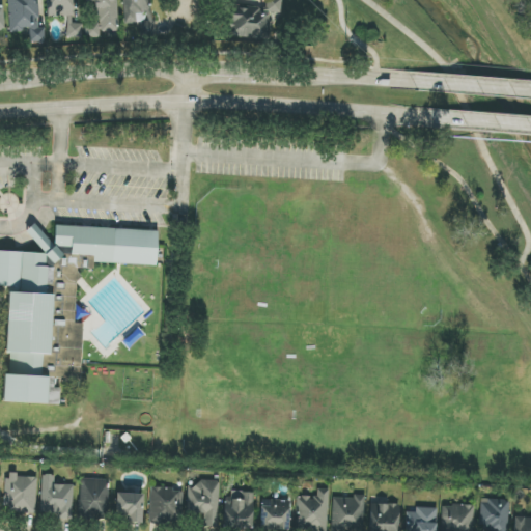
[(8,0),(9,31),(29,31),(29,43),(45,43),(45,27),(37,27),(36,0),(8,0)]
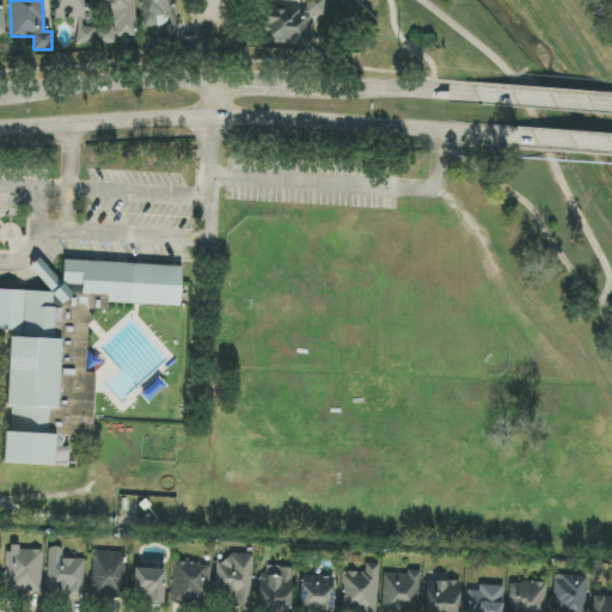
[(53,0),(53,19),(84,18),(83,0),(53,0)]
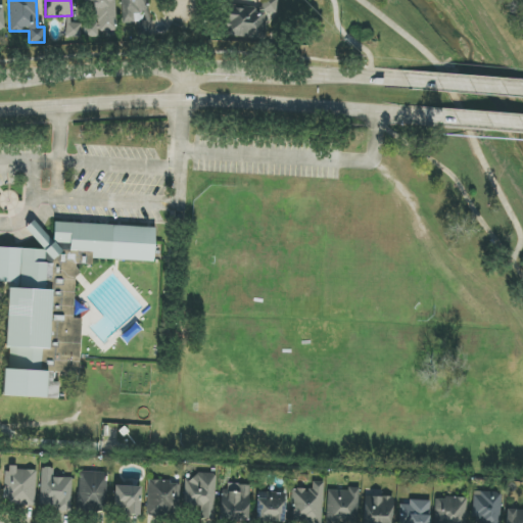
[(114,0),(83,0),(84,1),(94,0),(96,22),(84,24),(85,37),(101,36),(100,33),(117,32),(114,0)]
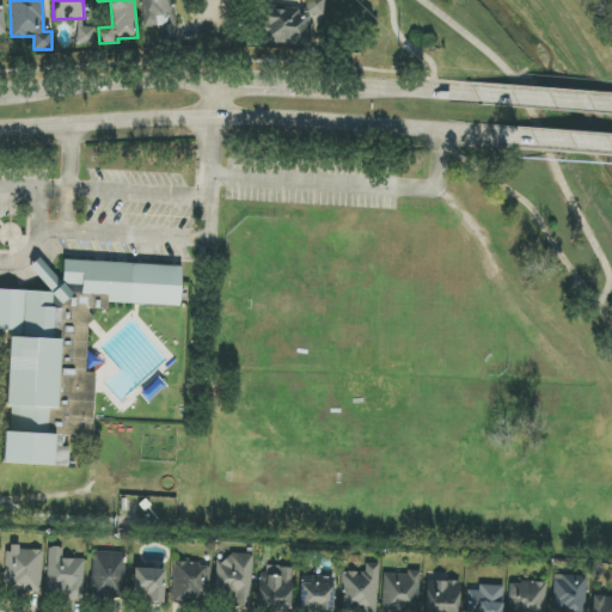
[(141,0),(142,28),(161,26),(161,43),(176,42),(173,0),(141,0)]
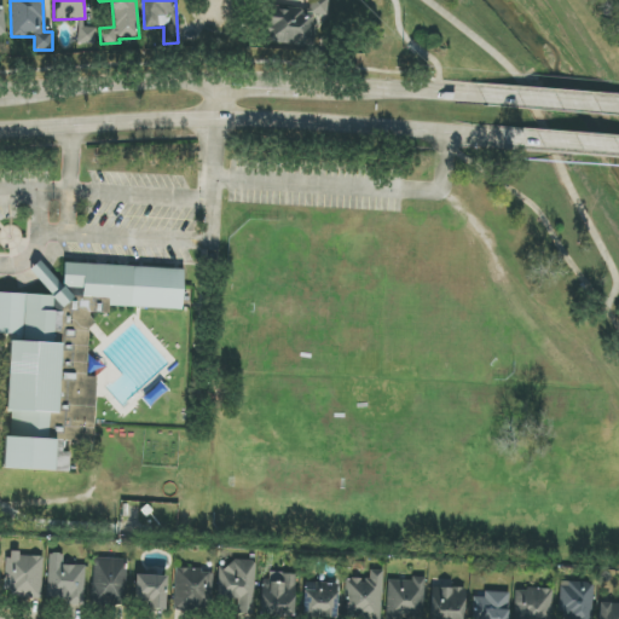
[(267,44),(312,47),(314,15),(328,16),(328,0),(310,0),(310,11),(270,7),(267,44)]
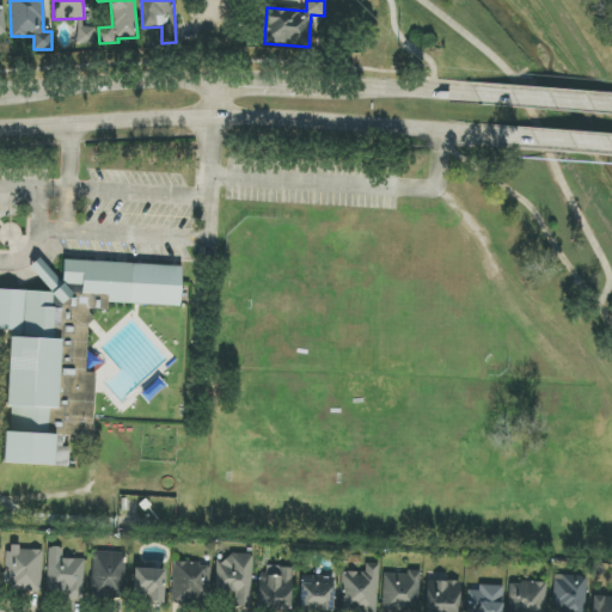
[(79,44),(96,43),(95,28),(78,28),(79,44)]
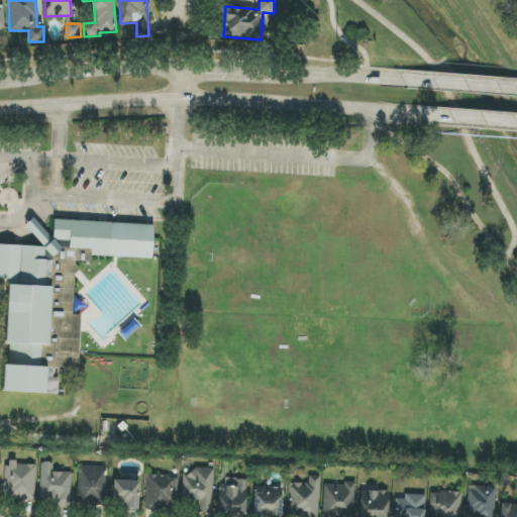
[(153,225),(49,220),(49,222),(35,221),(33,246),(0,244),(0,279),(9,280),(5,366),(4,366),(2,392),(57,394),(58,369),(78,370),(81,315),(73,314),(75,262),(91,263),(91,256),(151,260),(153,225)]
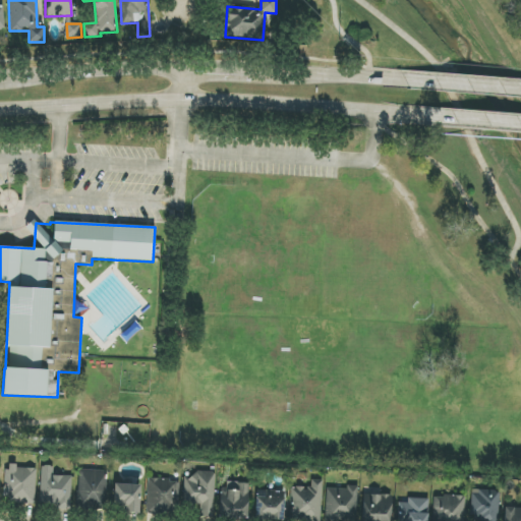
[(36,467),(6,466),(5,504),(35,505),(36,467)]
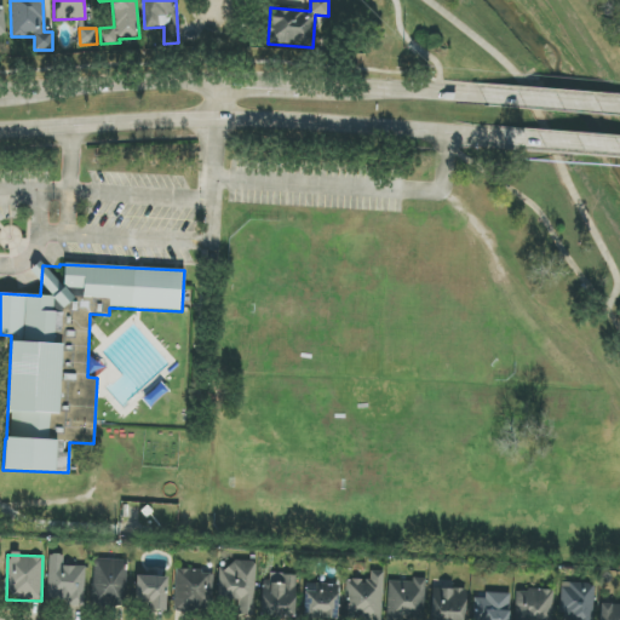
[(85,567),(63,566),(63,555),(49,555),(47,600),(67,601),(67,606),(84,607),(85,567)]
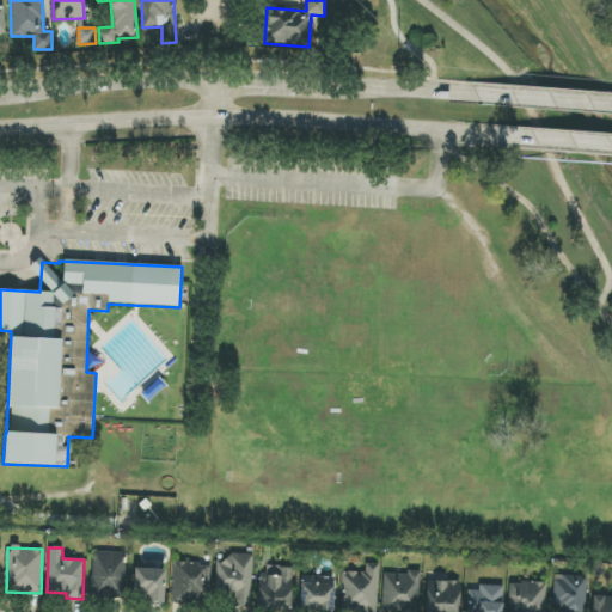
[(124,554),(91,552),(90,598),(123,599),(124,554)]
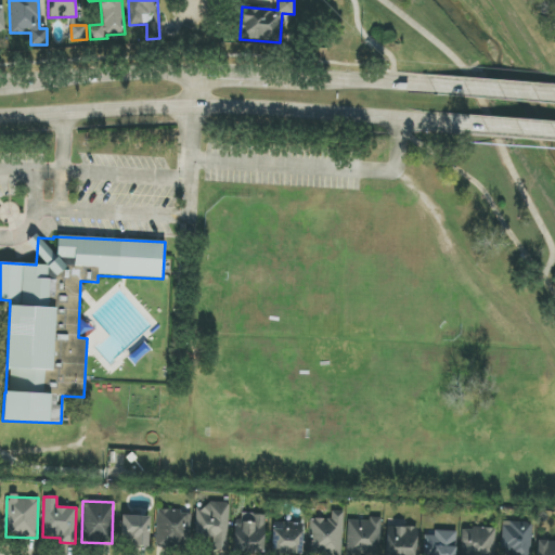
[(195,539),(214,539),(214,551),(229,552),(229,502),(207,502),(207,508),(196,508),(195,539)]
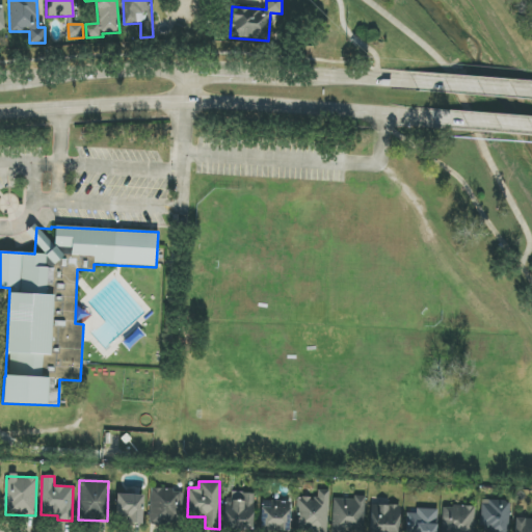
[(183,490),(151,489),(150,524),(182,525),(183,490)]
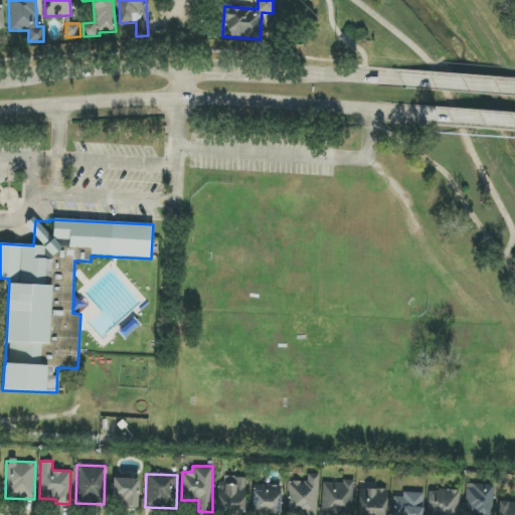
[(288,482),(287,514),(317,514),(319,475),(308,475),(308,482),(288,482)]
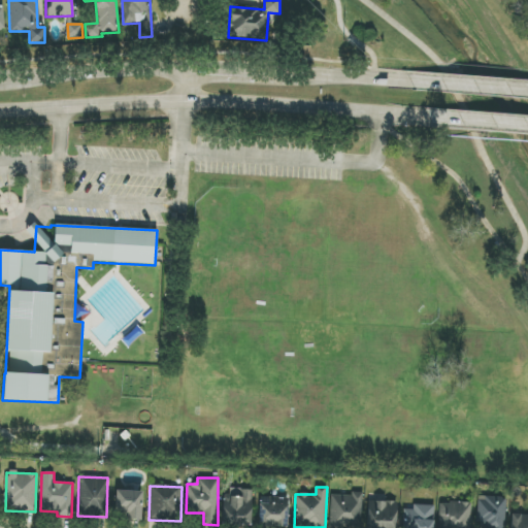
[(252,526),(253,490),(229,489),(229,497),(223,497),(222,525),(252,526)]
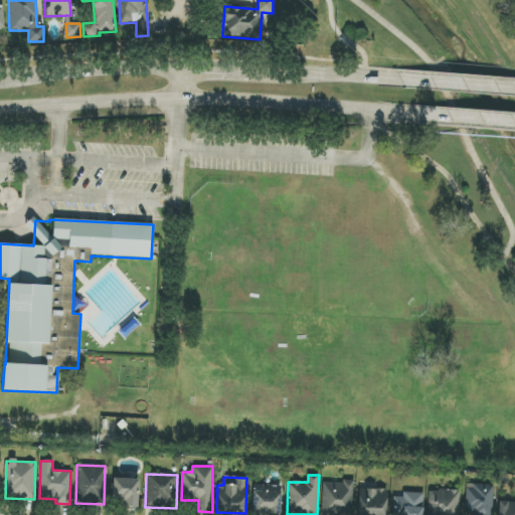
[(138,508),(139,480),(113,479),(113,500),(122,501),(122,507),(138,508)]
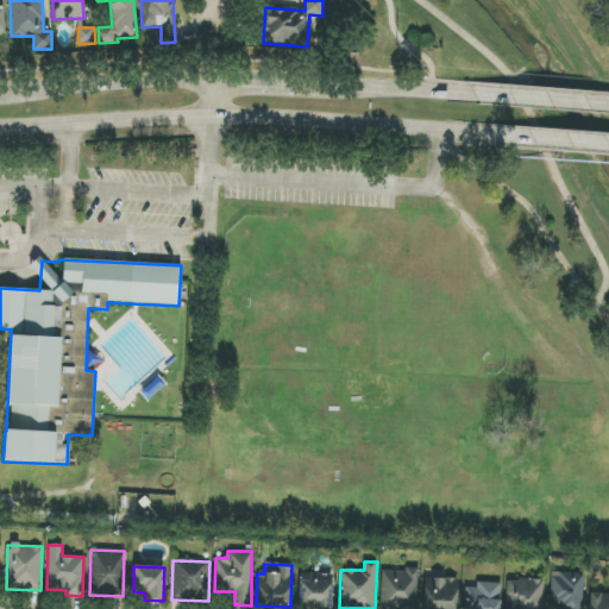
[(416,608),(418,569),(406,567),(406,572),(382,571),(381,608),(416,608)]
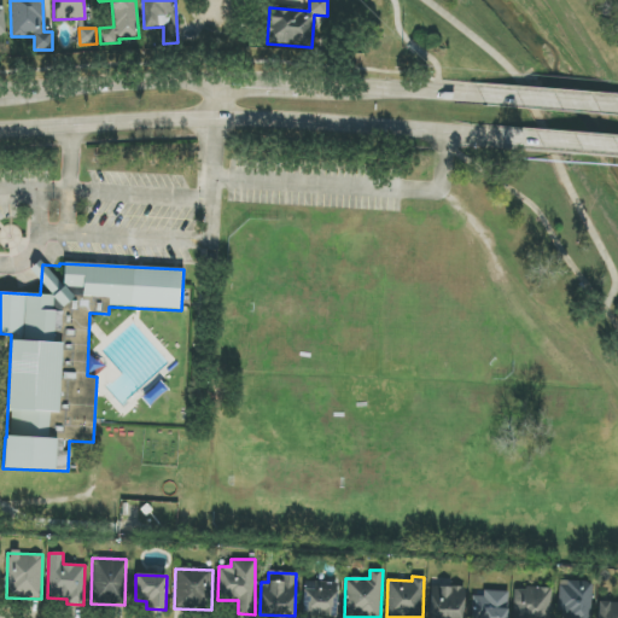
[(561,581),(560,617),(590,617),(593,582),(561,581)]
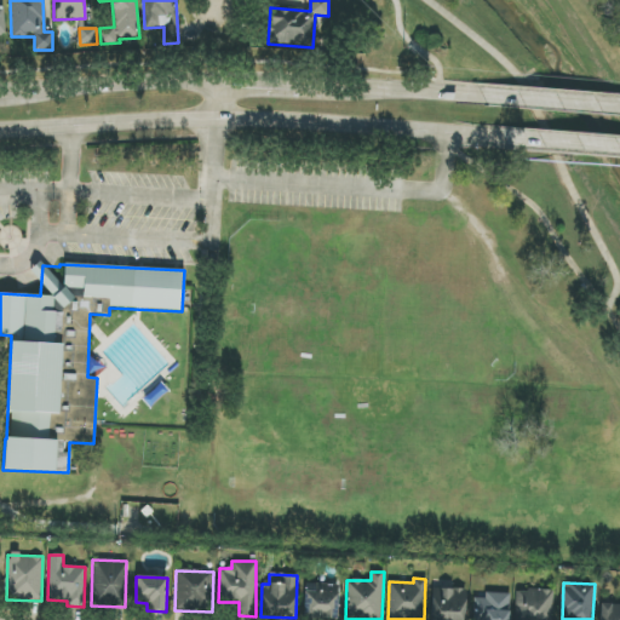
[(338,619),(338,584),(305,584),(304,619),(338,619)]
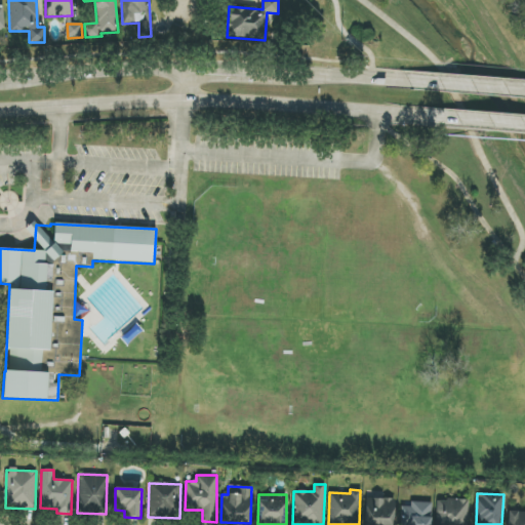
[(394,524),(395,499),(366,498),(365,524),(394,524)]
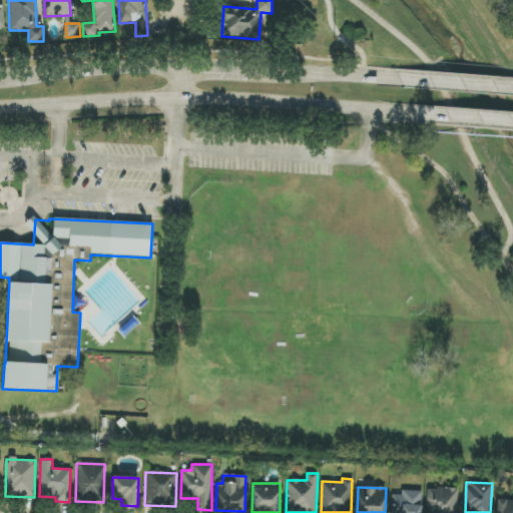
[(457,512),(458,489),(427,489),(427,512),(457,512)]
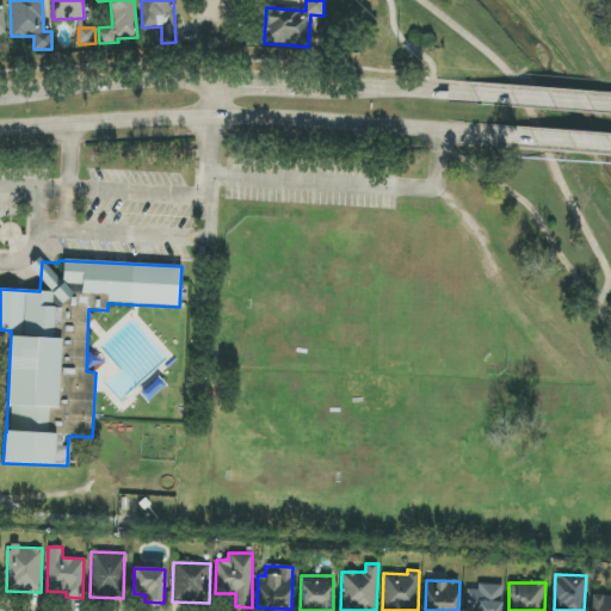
[(467,610),(501,610),(503,585),(479,585),(479,590),(468,590),(467,610)]
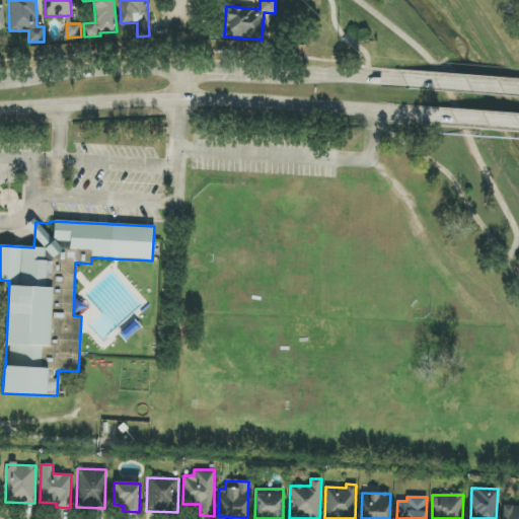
[(502,518),(518,518),(518,506),(503,506),(502,518)]
